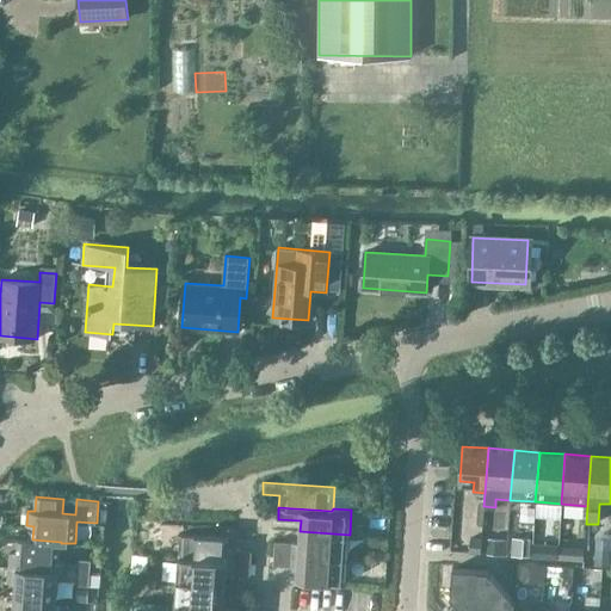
[(276,554),(349,559),(350,535),(300,531),(300,543),(276,542),(276,554)]
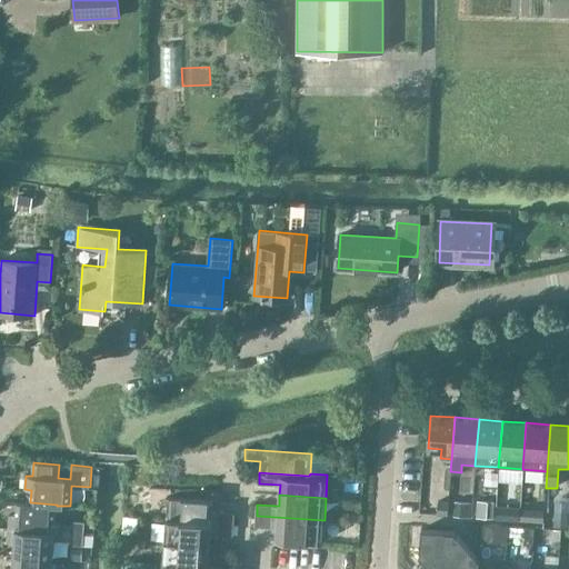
[(212,499),(166,496),(165,519),(233,523),(233,513),(211,511),(212,499)]
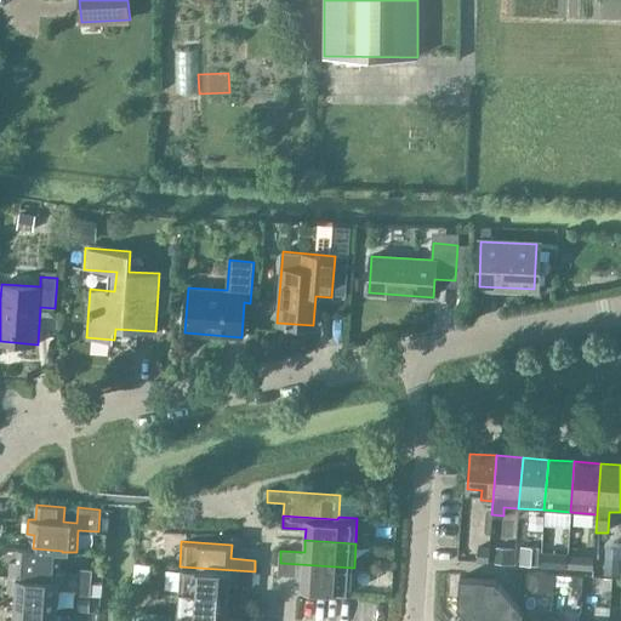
[(10,562),(9,576),(80,581),(80,574),(60,573),(62,552),(62,551),(33,548),(18,547),(17,563),(10,562)]
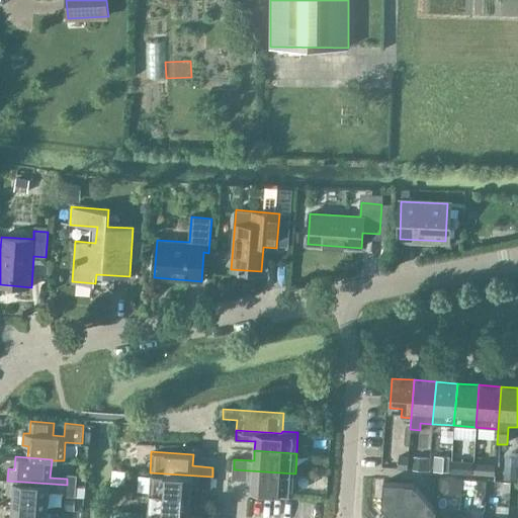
[(407,468),(408,458),(398,457),(397,467),(407,468)]
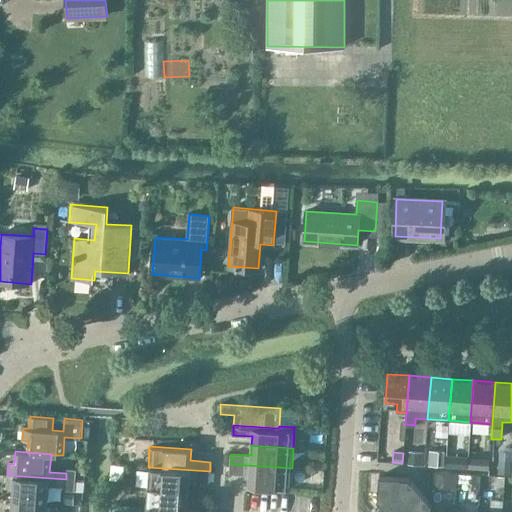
[(448,455),(447,467),(468,468),(469,456),(448,455)]
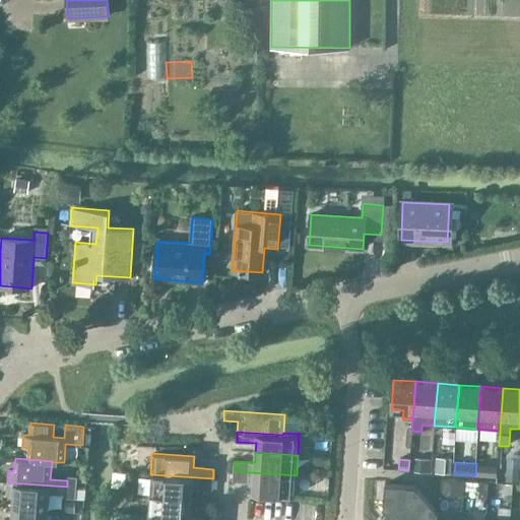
[(486,465),(476,464),(475,475),(485,476),(486,465)]
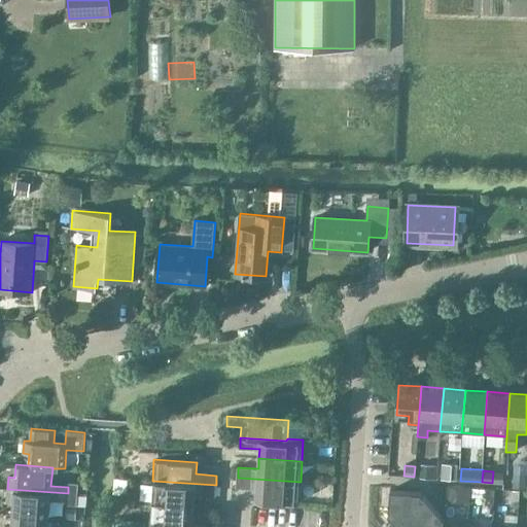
[(492,484),(502,485),(503,473),(493,472),(492,484)]
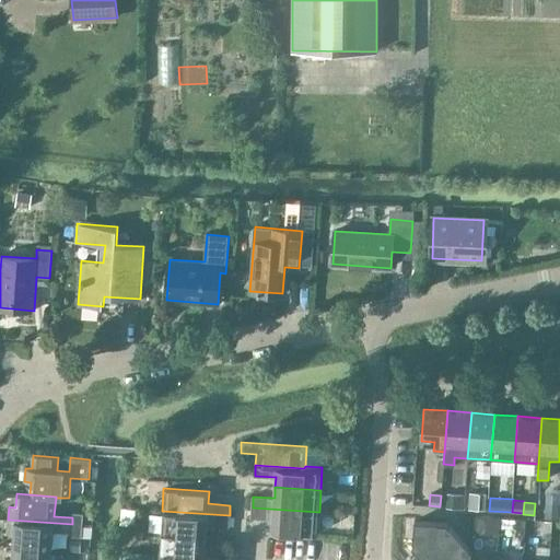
[(271,528),(317,532),(319,512),(253,508),(252,516),(271,518),(271,528)]
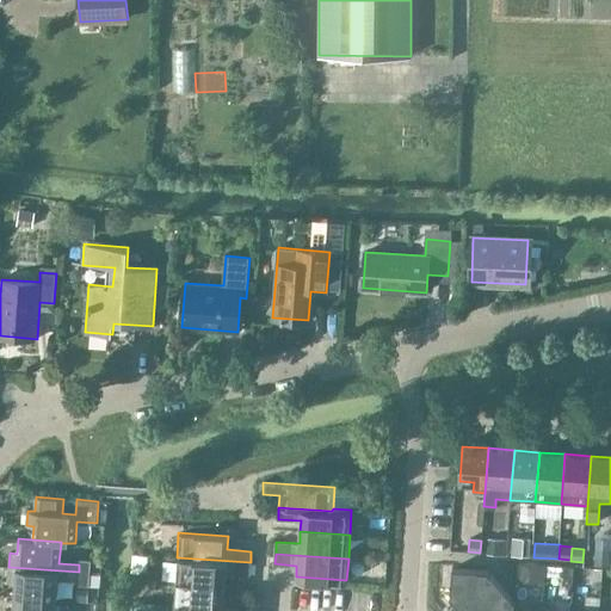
[(251,562),(177,557),(174,579),(224,582),(226,572),(250,573),(251,562)]
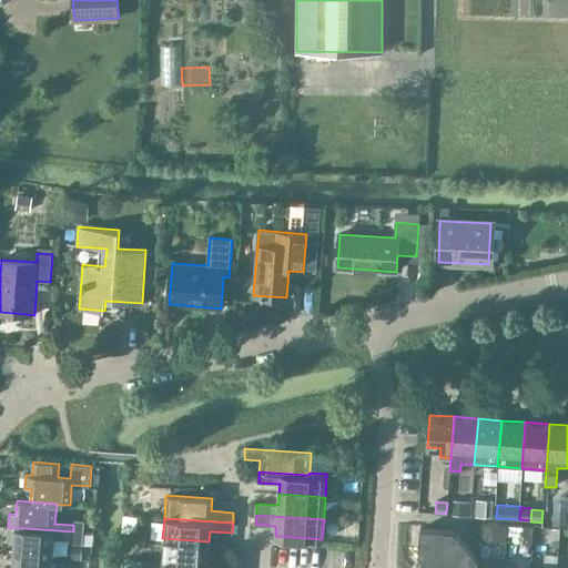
[(73,525),(73,531),(84,533),(85,520),(73,519),(73,525)]
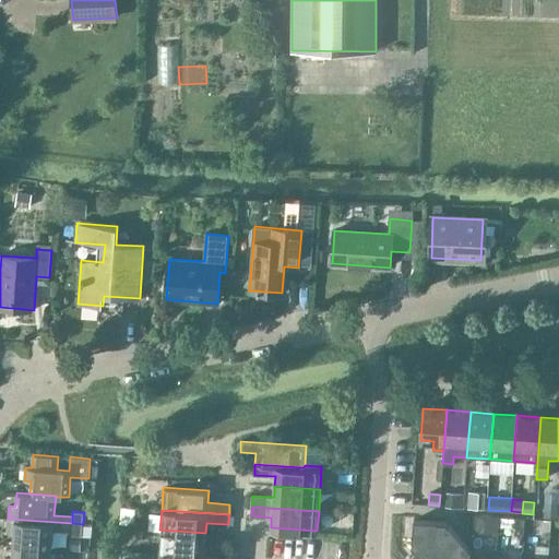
[(473,514),(472,532),(497,533),(498,516),(473,514)]
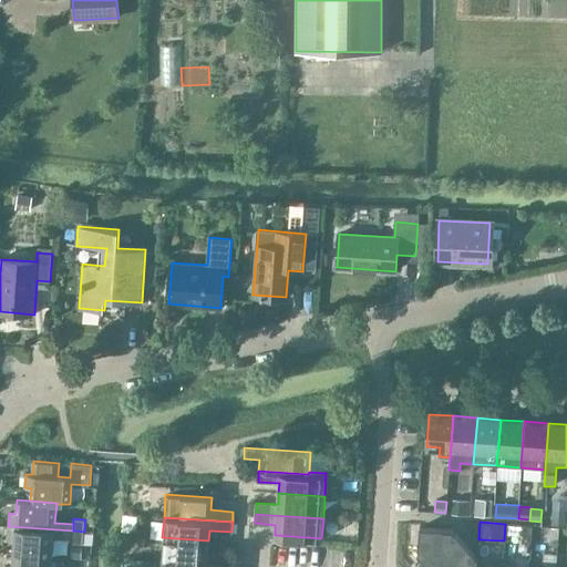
[(505,524),(504,540),(532,543),(533,526),(505,524)]
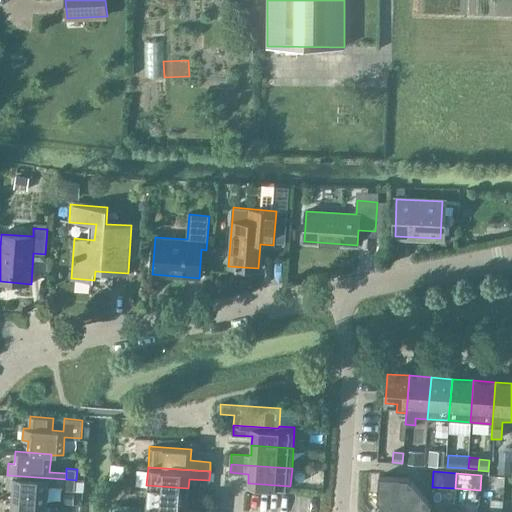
[(7,475),(7,487),(13,488),(12,499),(47,502),(48,484),(65,485),(66,479),(7,475)]
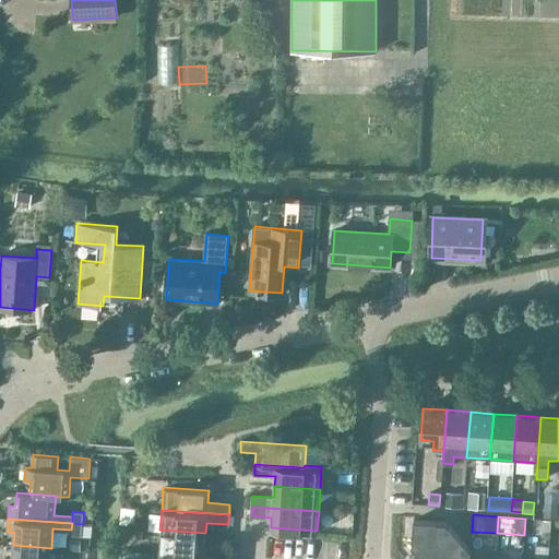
[(426,558),(439,548),(441,550),(458,536),(445,524),(413,522),(411,547),(413,547),(416,551),(420,557),(423,558),(426,558)]
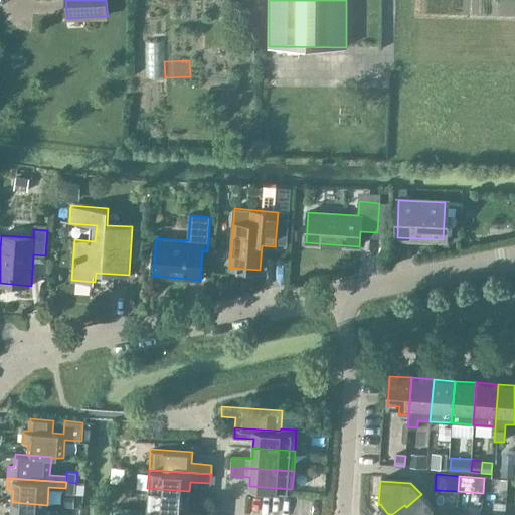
[(65,488),(65,493),(75,494),(76,483),(66,482),(65,488)]
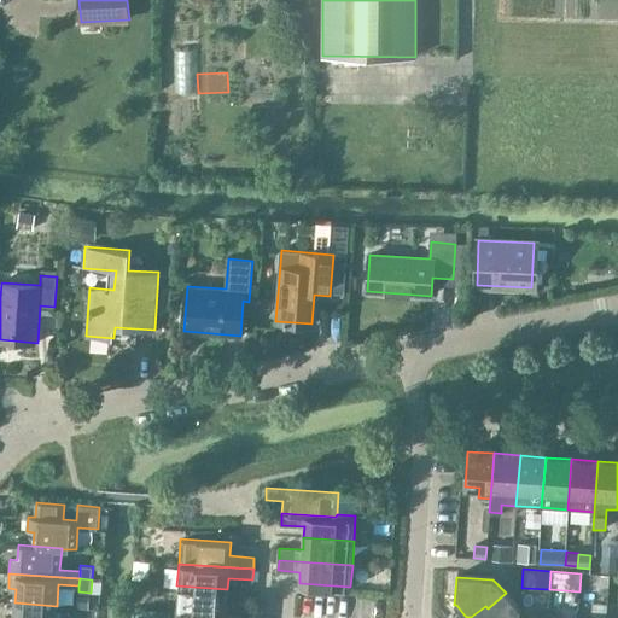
[(244,614),(250,616),(251,604),(227,601),(227,589),(176,586),(175,610),(194,612),(194,611),(244,614)]
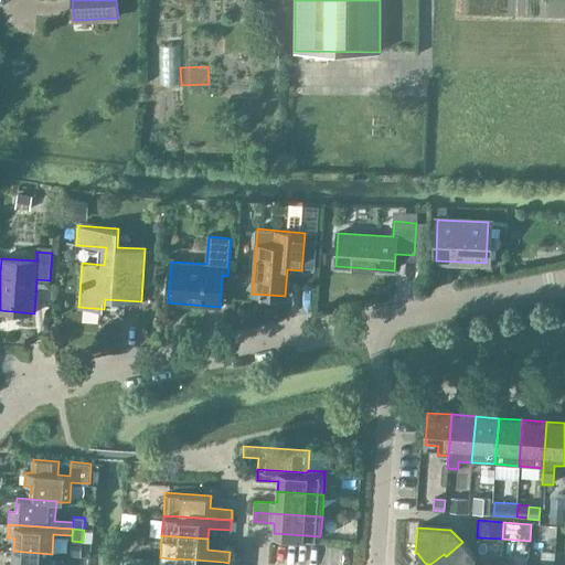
[(473,564),(475,556),(462,542),(446,556),(447,558),(439,564),(473,564)]
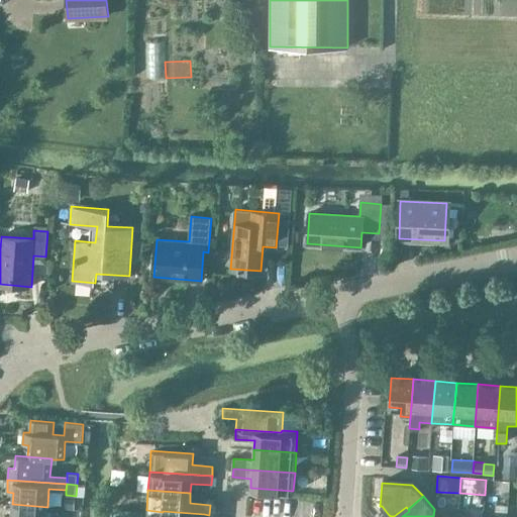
[(5,516),(4,516),(46,516),(47,507),(12,504),(11,516),(5,516)]
